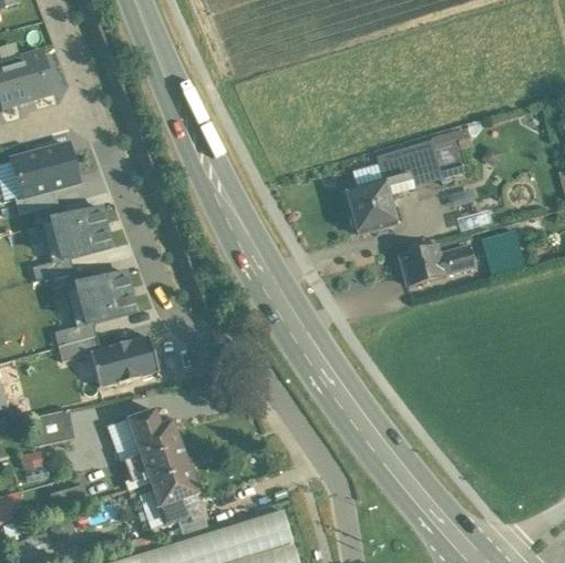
[(43,49),(0,61),(0,92),(4,106),(19,102),(36,98),(55,91),(43,49)]
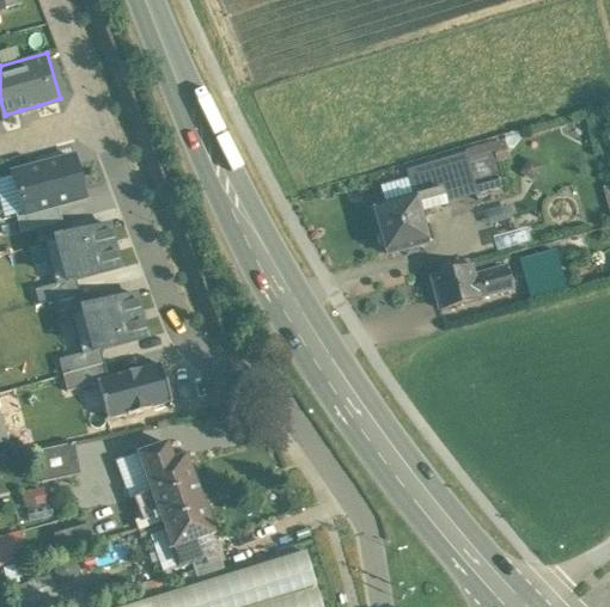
[(493,141),(485,142),(487,149),(469,154),(479,189),(477,189),(479,196),(506,189),(498,158),(510,154),(508,147),(493,141)]
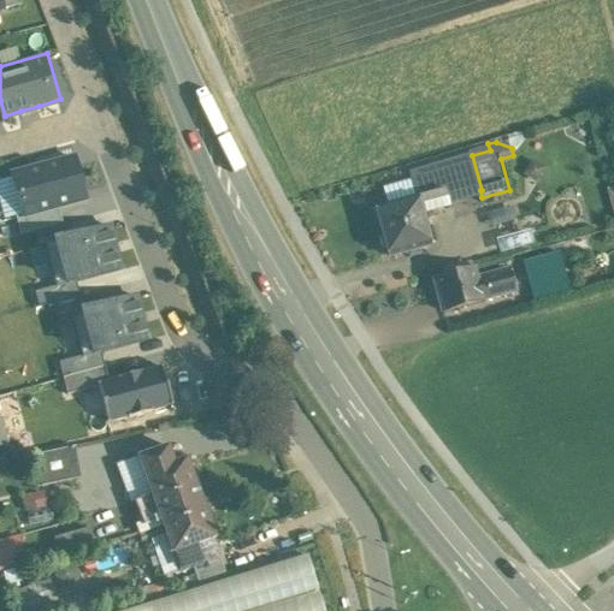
[(471,150),(411,168),(418,194),(419,194),(419,195),(446,188),(449,199),(480,190),(482,190),(472,155),(471,150)]
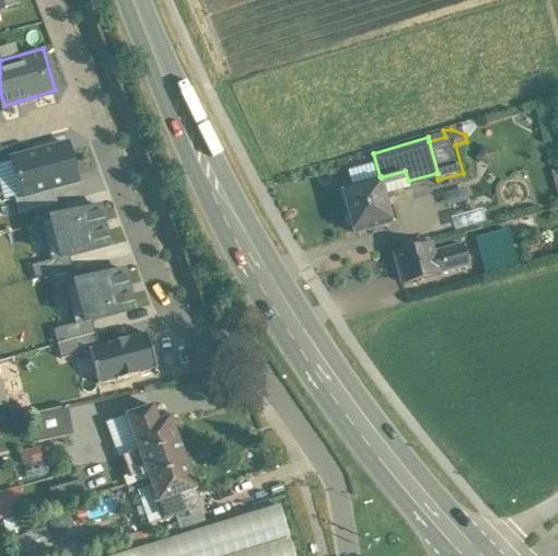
[(69,140),(12,155),(23,194),(80,178),(69,140)]
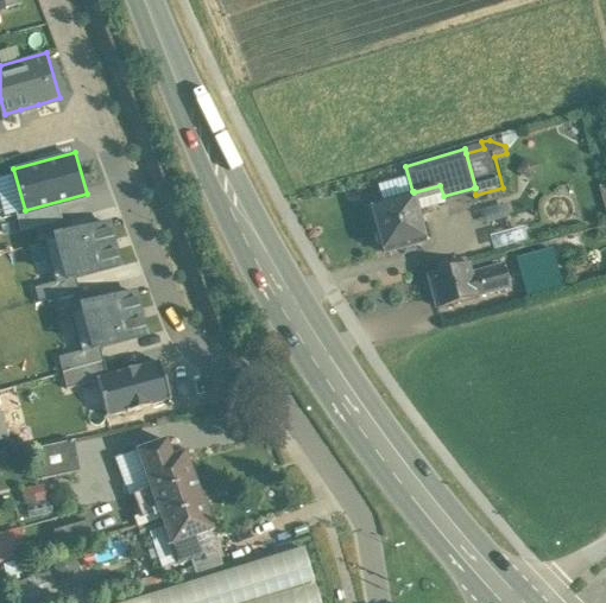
[(412,191),(372,203),(380,230),(377,234),(378,241),(383,242),(385,248),(427,237),(418,208),(444,201),(443,196),(440,185),(414,192),(414,191),(412,191)]
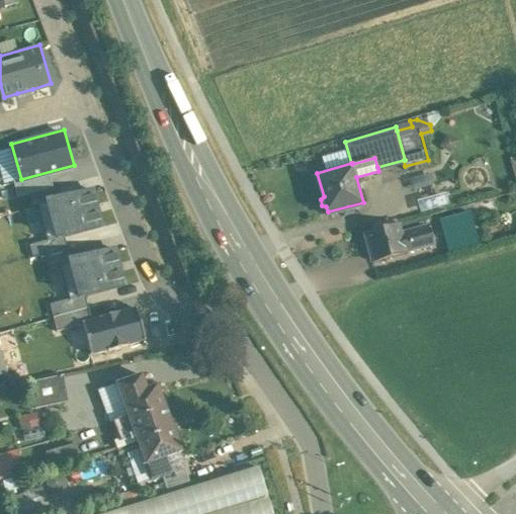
[(93,187),(38,201),(49,239),(86,229),(103,224),(93,187)]
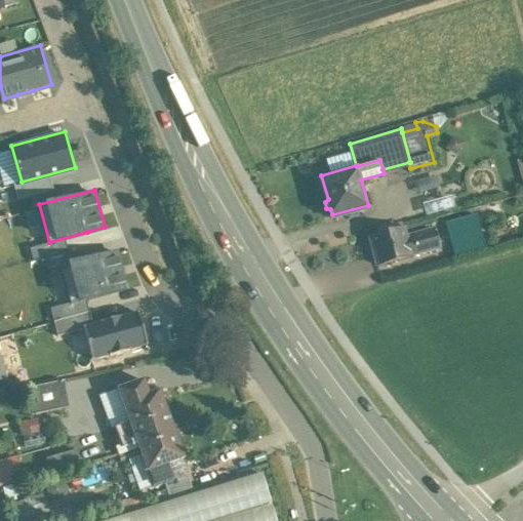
[(404,225),(371,234),(378,263),(412,253),(411,252),(440,244),(435,227),(407,234),(404,225)]
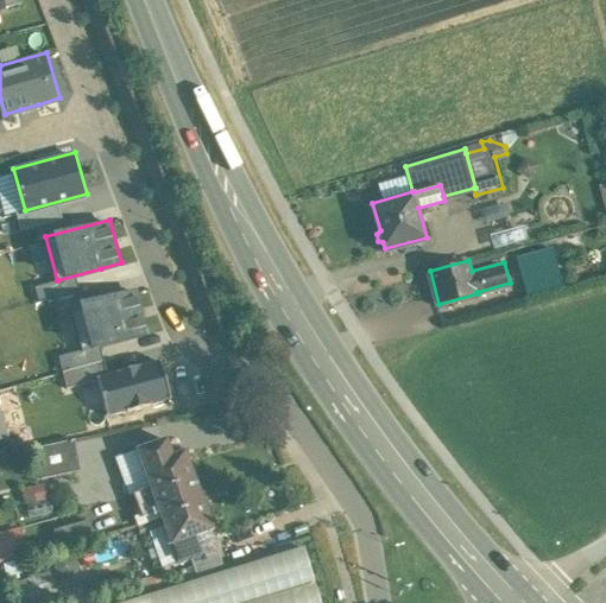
[(136,289),(71,305),(83,349),(147,332),(136,289)]
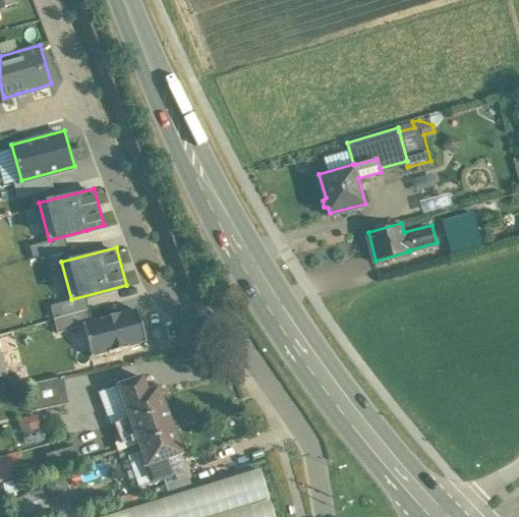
[(102,318),(84,323),(93,353),(110,349),(111,349),(130,344),(129,343),(148,339),(142,320),(138,307),(121,312),(121,311),(102,317),(102,318)]
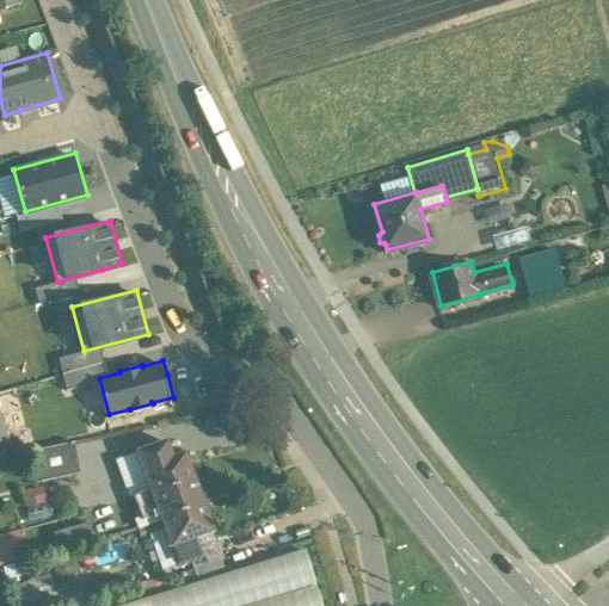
[(77,439),(37,447),(43,478),(80,470),(74,440),(77,440),(77,439)]
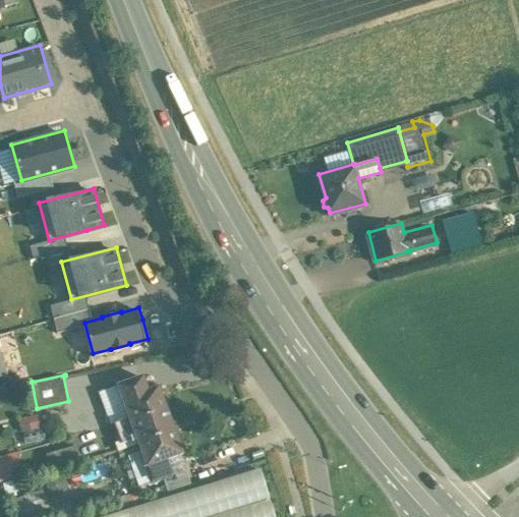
[(143,375),(104,389),(115,421),(129,416),(130,416),(131,420),(168,408),(159,385),(149,389),(143,375)]
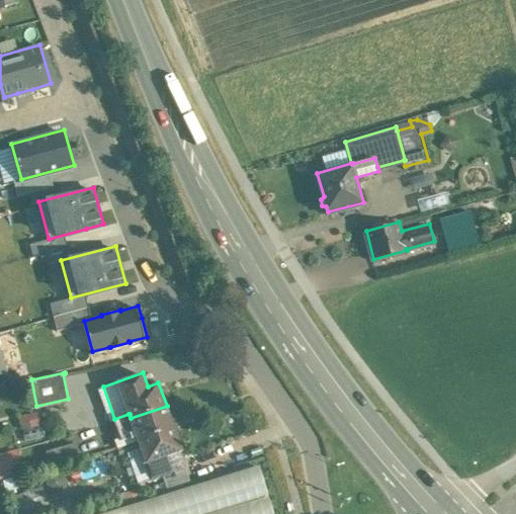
[(167,406),(131,418),(130,414),(129,414),(114,419),(120,435),(135,431),(138,439),(174,427),(167,406)]
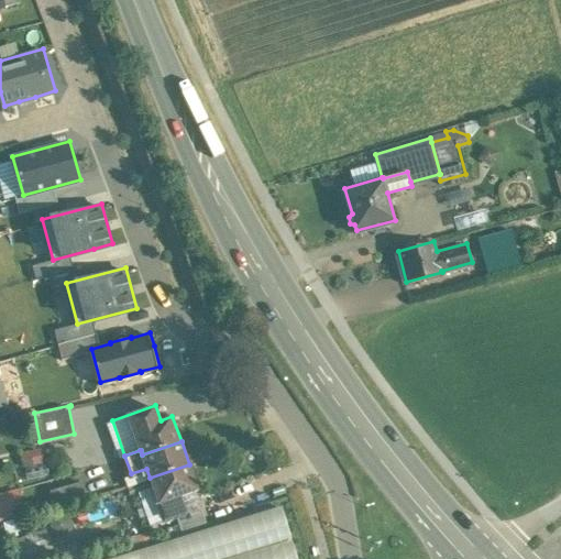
[(30,450),(23,451),(26,462),(32,461),(30,450)]
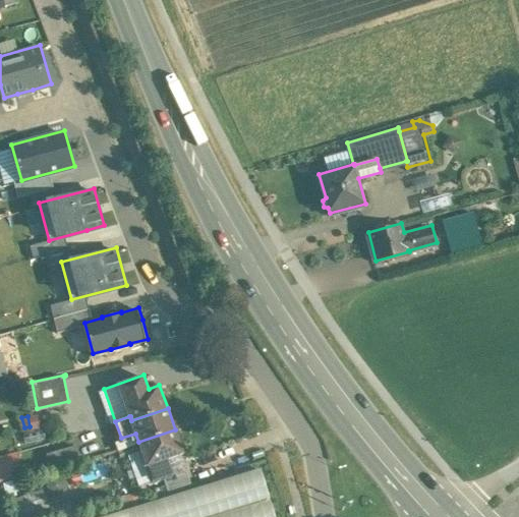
[(175,429),(138,442),(148,465),(153,479),(170,473),(165,459),(183,452),(175,429)]
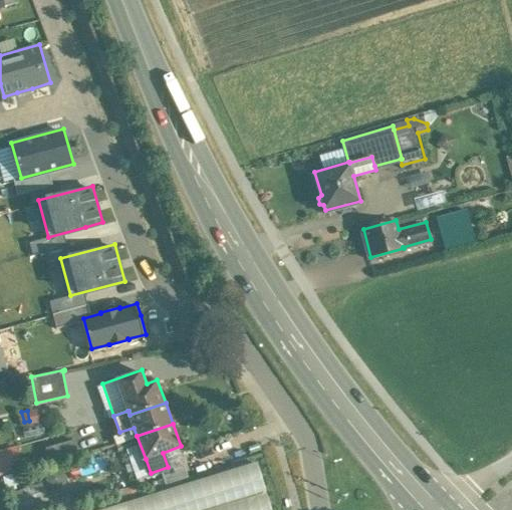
[(75,437),(46,446),(50,461),(79,453),(75,437)]
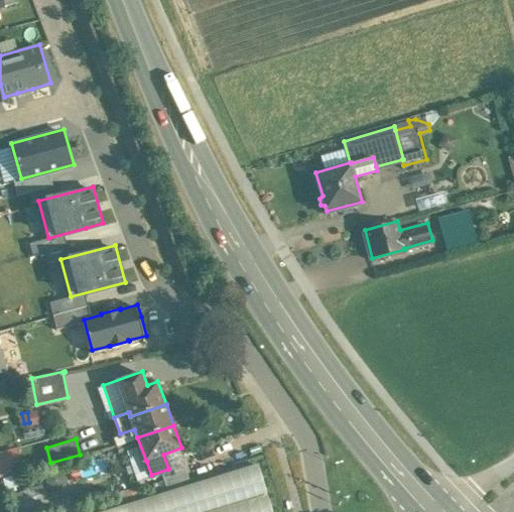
[(0,467),(23,461),(18,443),(0,448),(0,467)]
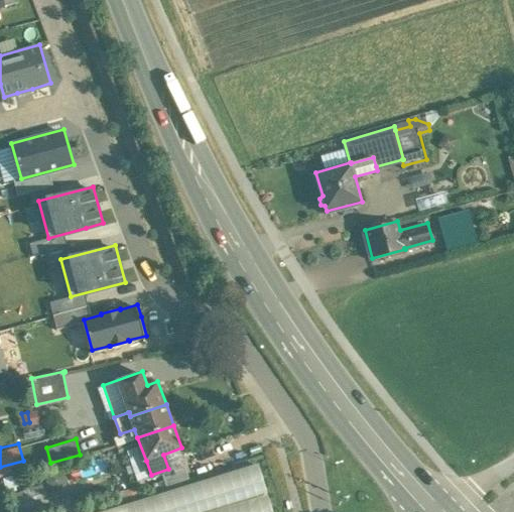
[(274,511),(258,459),(89,511),(274,511)]
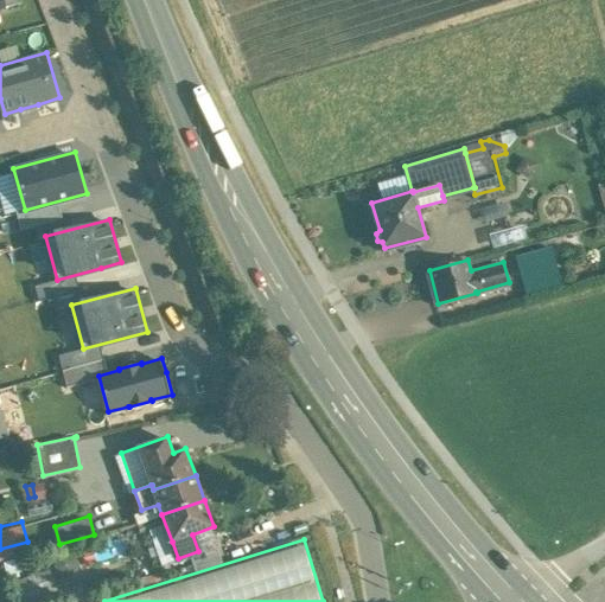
[(220,546),(192,556),(196,569),(223,559),(220,546)]
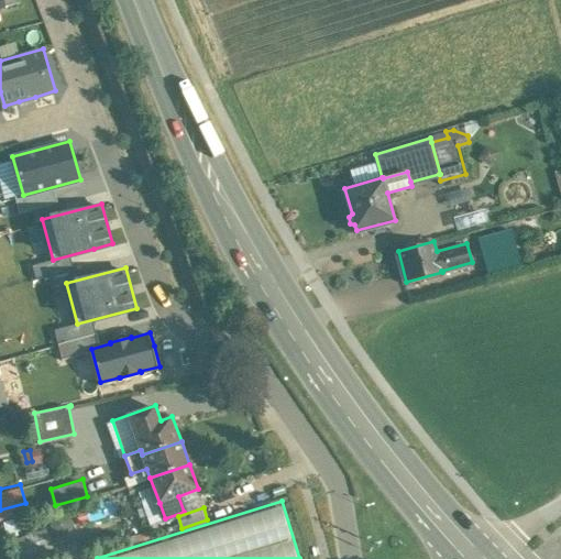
[(54,534),(79,527),(75,511),(51,516),(54,534)]
